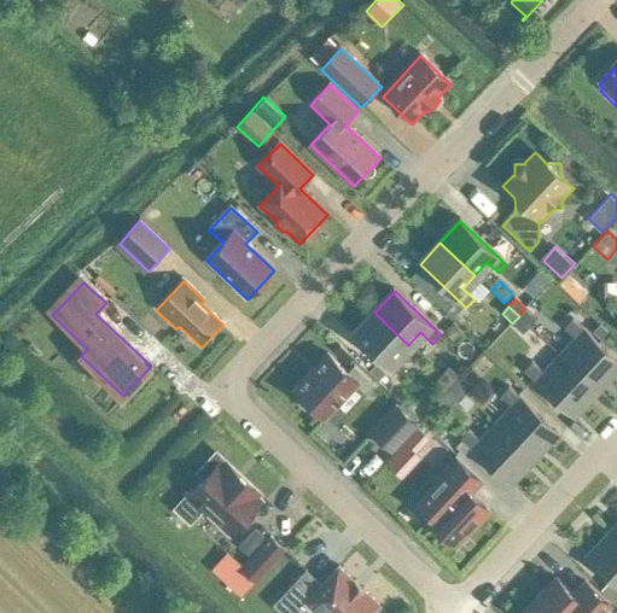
[(519,317),(530,328),(536,321),(525,311),(519,317)]
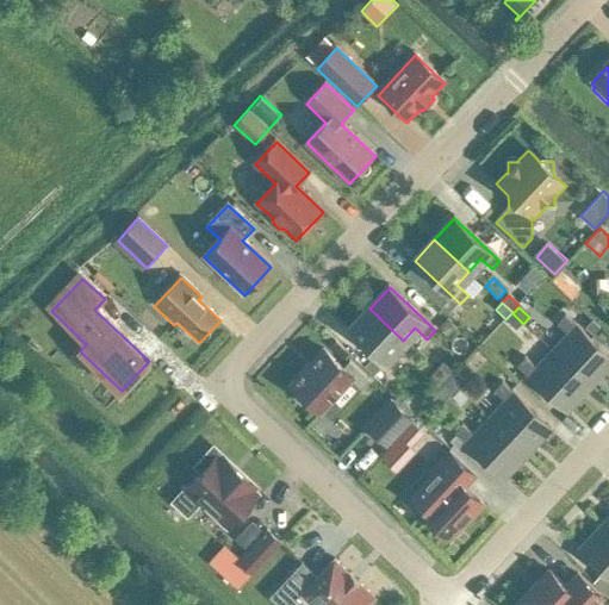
[(391,354),(403,341),(370,309),(349,330),(396,373),(403,365),(391,354)]
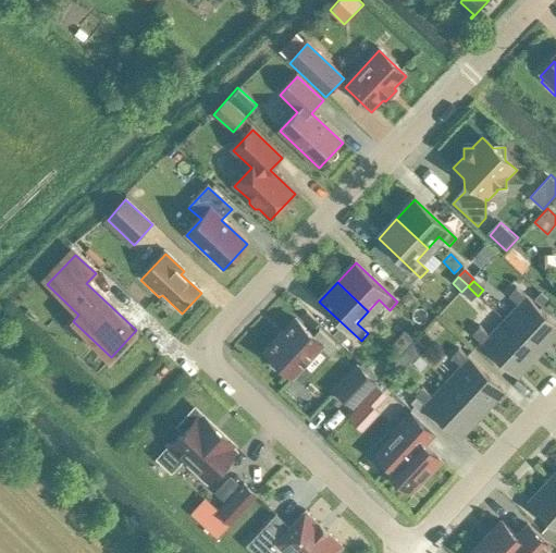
[(471,303),(478,296),(468,286),(461,294),(471,303)]
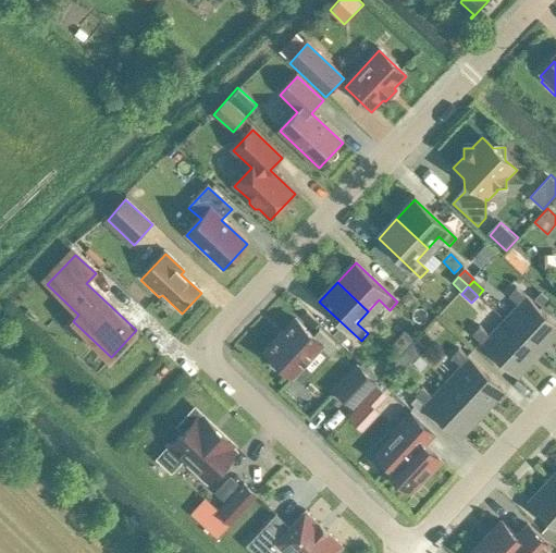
[(506,323),(540,355),(555,336),(555,327),(517,290),(509,297),(520,308),(506,323)]
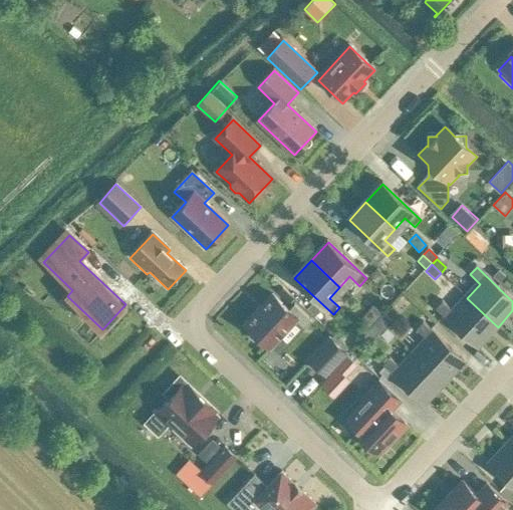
[(376,270),(369,277),(377,284),(383,277),(376,270)]
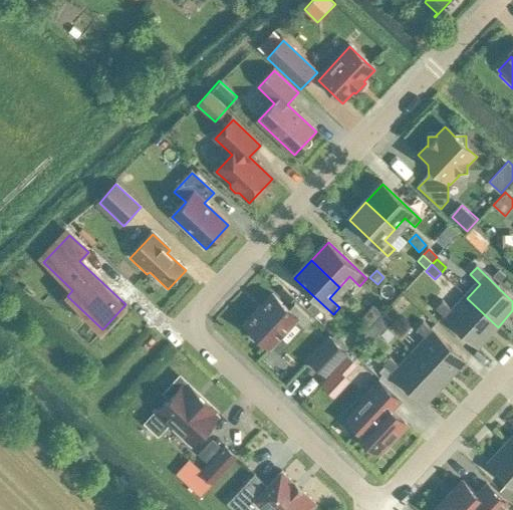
[(499,285),(506,278),(499,272),(492,279),(499,285)]
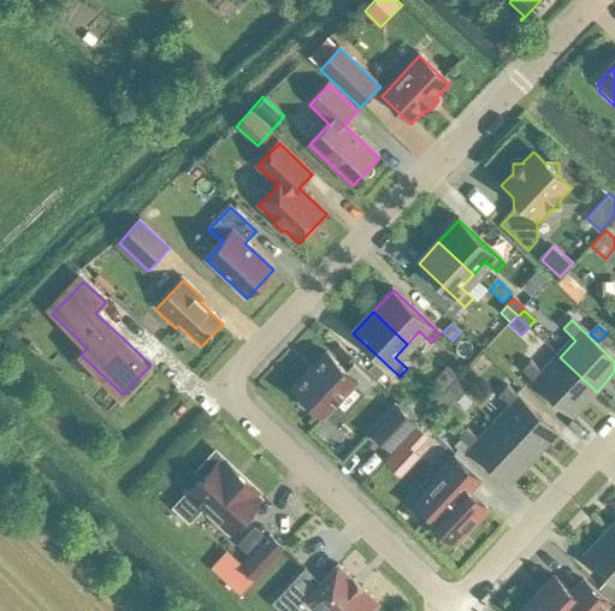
[(348,374),(327,355),(294,390),(303,397),(302,399),(301,401),(301,403),(301,404),(302,405),(302,407),(303,408),(305,409),(306,410),(307,411),(308,411),(311,411),(312,411),(313,411),(315,410),(324,419),(354,386),(364,397),(374,386),(354,367),(348,374)]
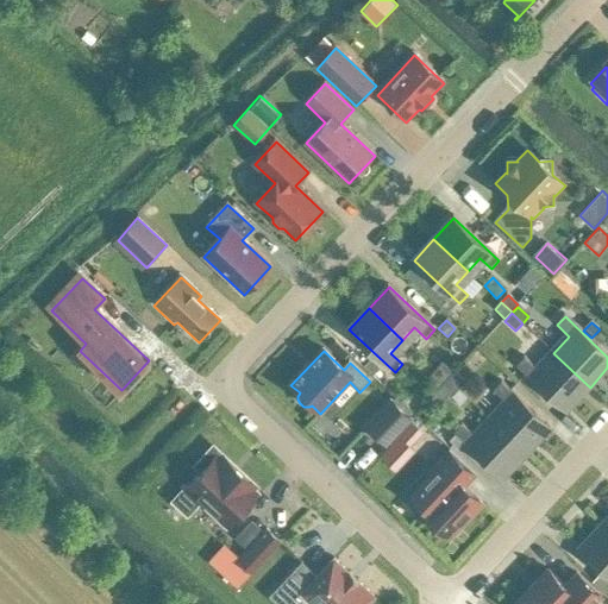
[(565,414),(590,388),(553,353),(538,370),(526,358),(518,367),(565,414)]
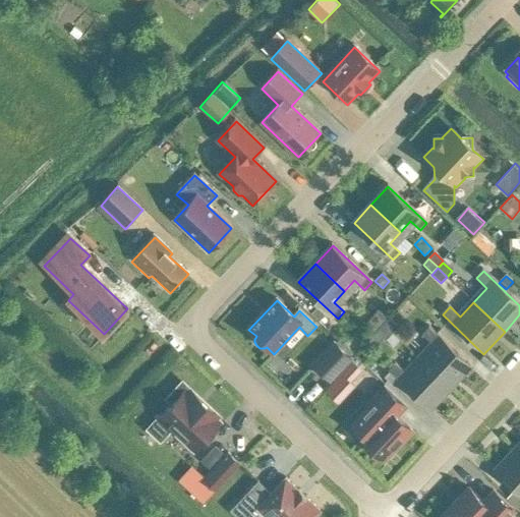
[(320,324),(326,317),(318,309),(311,316),(320,324)]
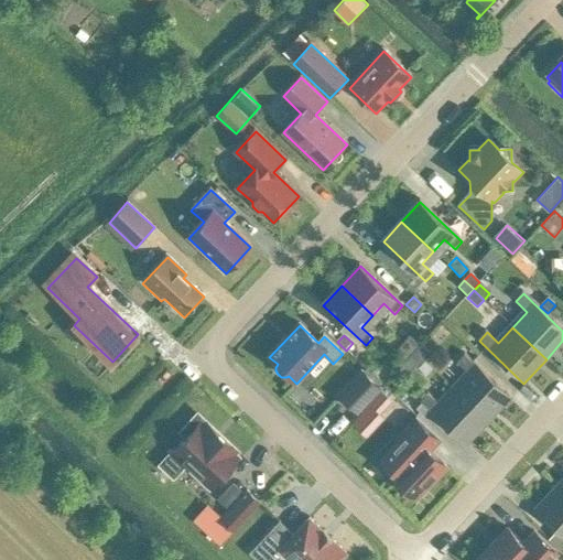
[(403,344),(413,354),(420,347),(409,338),(403,344)]
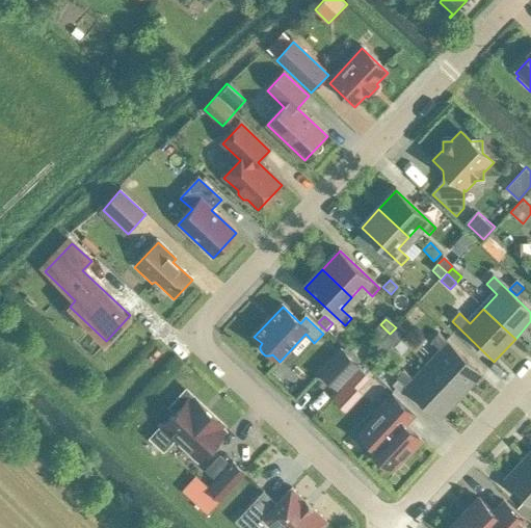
[(385,340),(390,334),(380,324),(375,331),(385,340)]
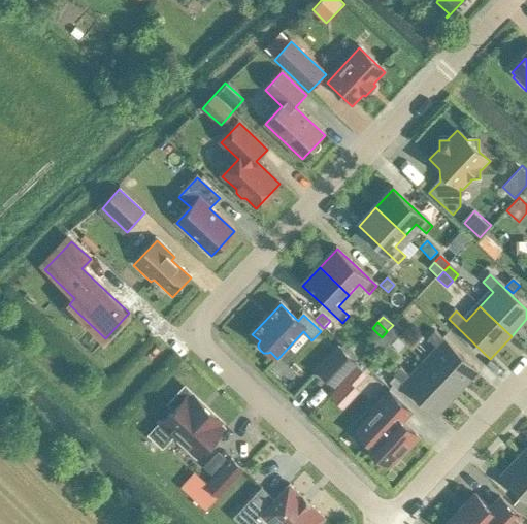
[(389,330),(398,338),(403,332),(394,324),(389,330)]
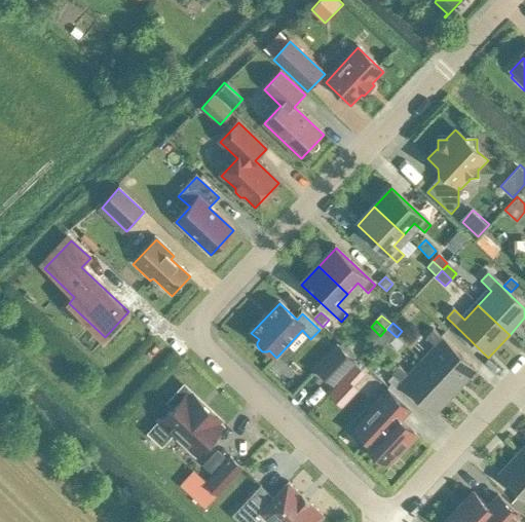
[(390,343),(397,337),(387,329),(381,335),(390,343)]
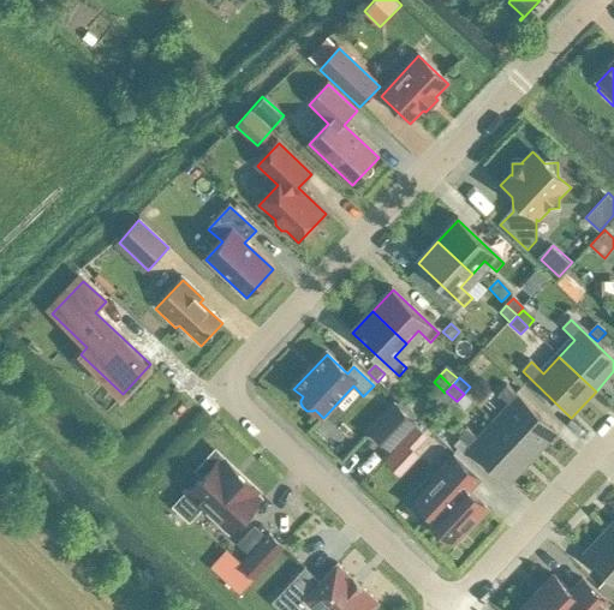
[(495,424),(532,459),(556,434),(507,387),(499,395),(511,407),(495,424)]
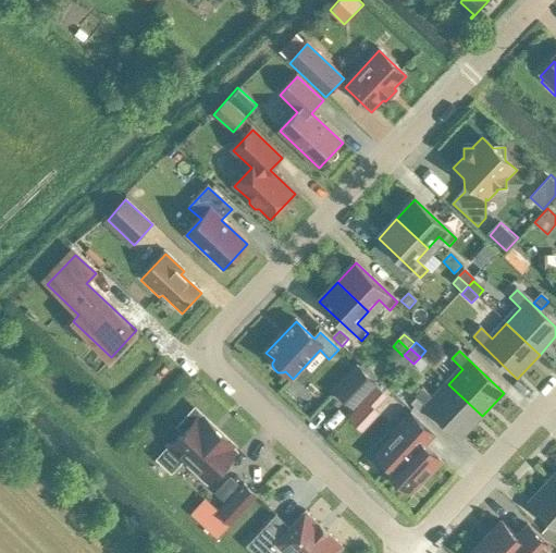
[(351,407),(374,384),(358,369),(336,393),(351,407)]
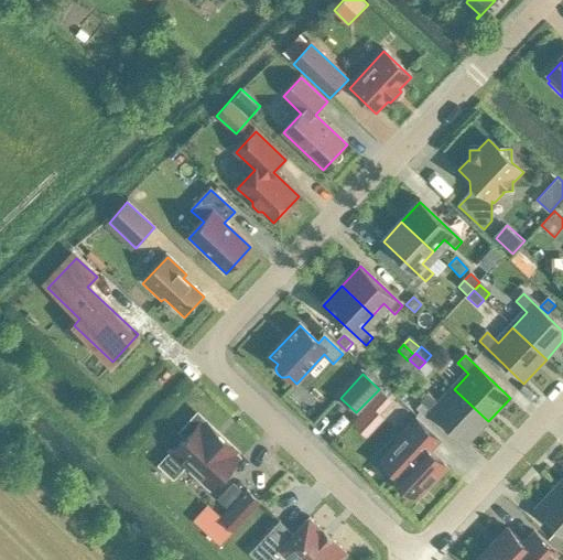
[(465,445),(488,421),(454,389),(440,405),(429,395),(421,402),(465,445)]
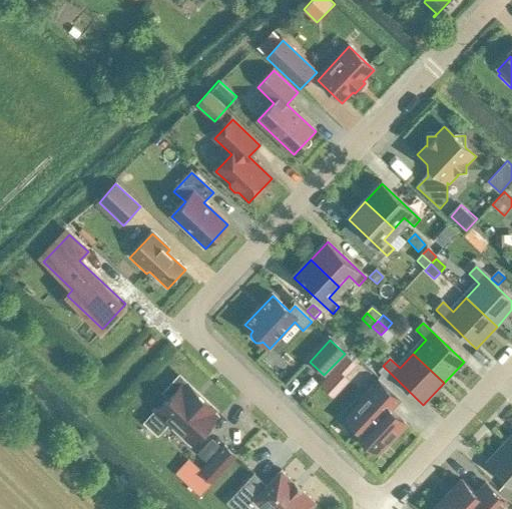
[(211,414),(215,410),(181,379),(166,394),(170,398),(157,411),(158,412),(147,424),(158,435),(169,423),(192,444),(216,419),(211,414)]
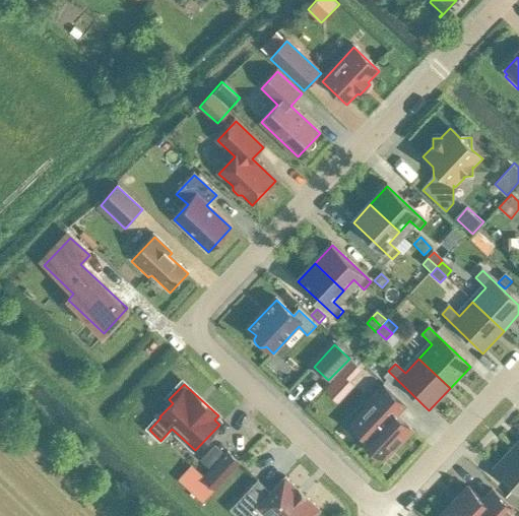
[(404,407),(384,389),(368,406),(366,404),(347,423),(363,437),(360,439),(382,460),(410,431),(395,416),(404,407)]
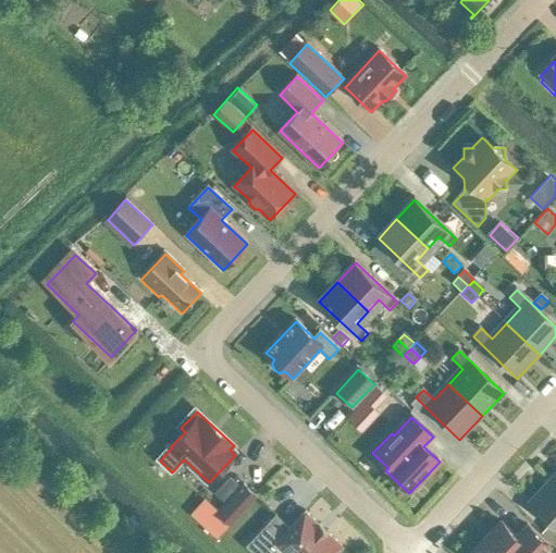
[(555,487),(552,482),(530,505),(555,530),(555,487)]
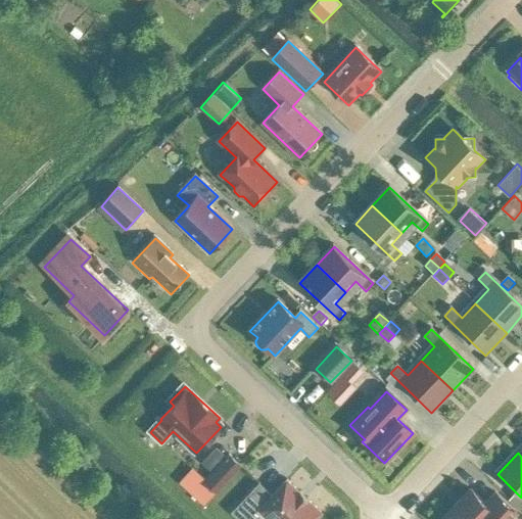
[(242,468),(230,456),(203,483),(216,496),(242,468)]
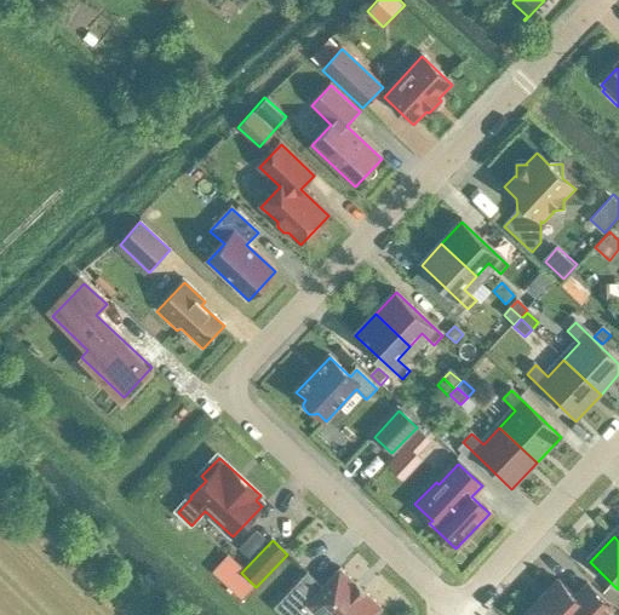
[(377,614),(382,609),(340,570),(324,588),(308,574),(274,609),(280,614),(377,614)]
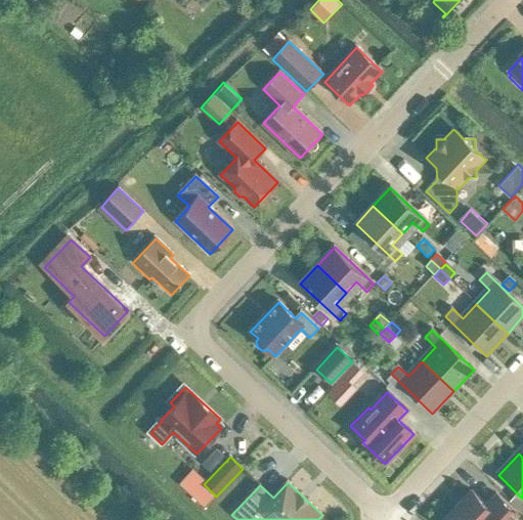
[(514,519),(518,516),(498,497),(488,508),(472,492),(447,519),(514,519)]
